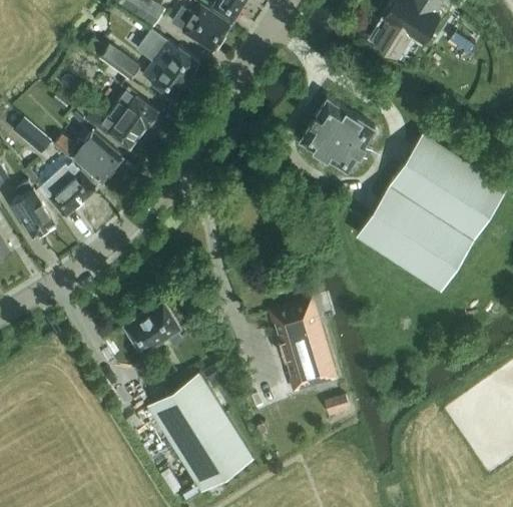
[(153,29),(165,12),(147,0),(128,0),(123,8),(153,29)]
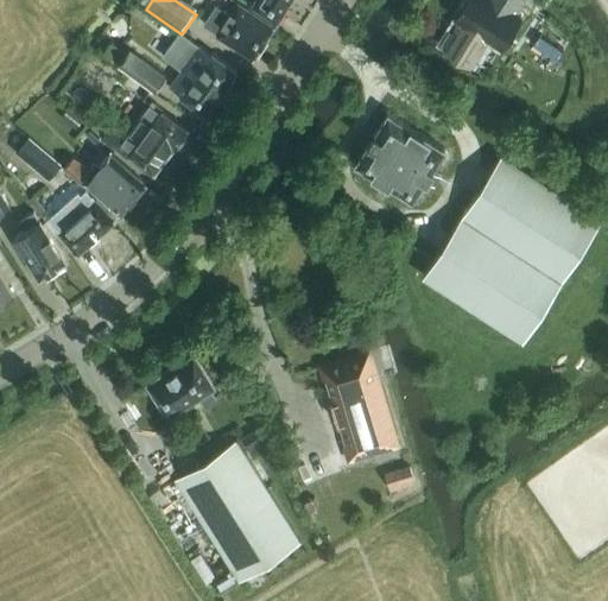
[(259,0),(252,12),(278,27),(295,0),(259,0)]
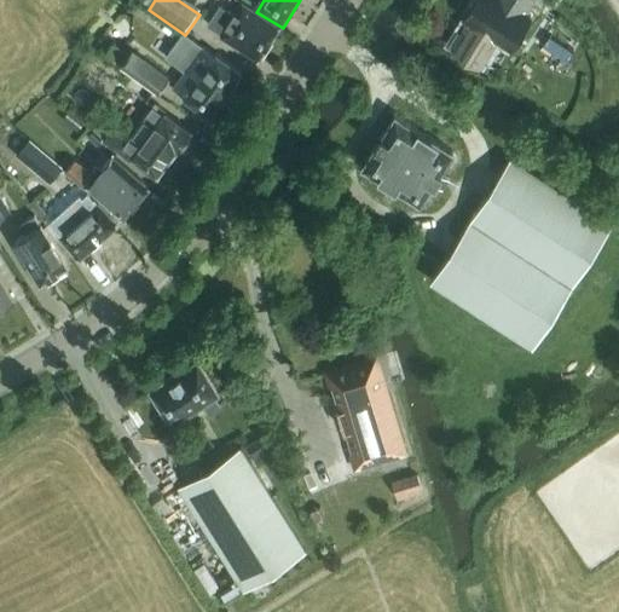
[(534,29),(549,6),(539,0),(509,0),(503,10),(534,29)]
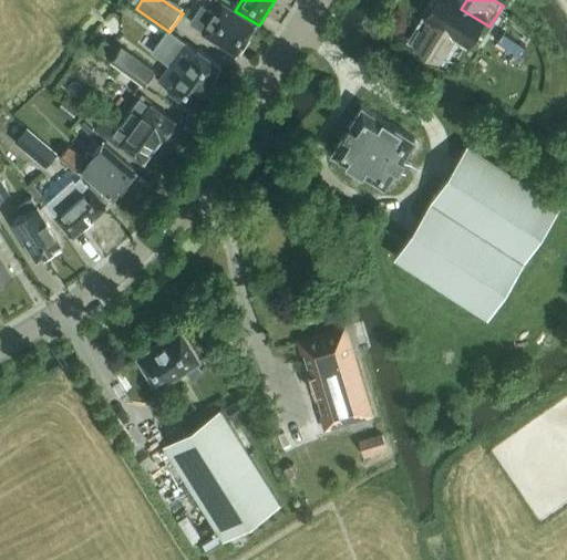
[(461,30),(468,19),(444,3),(415,49),(439,64),(454,41),(457,43),(465,32),(461,30)]
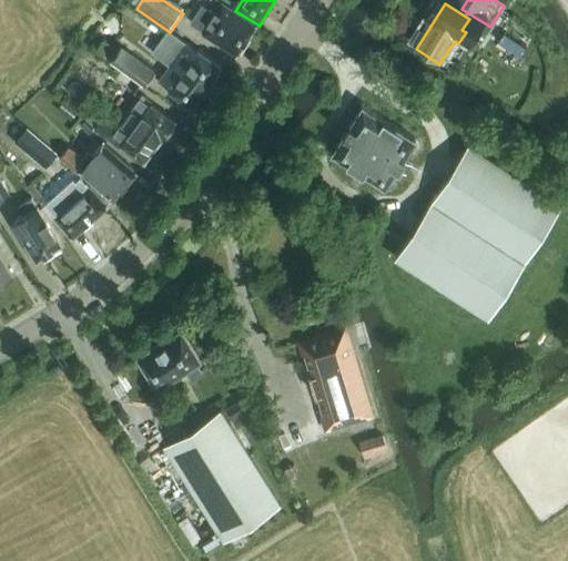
[(202,36),(202,37),(237,60),(256,30),(222,7),(214,18),(202,10),(191,28),(202,36)]
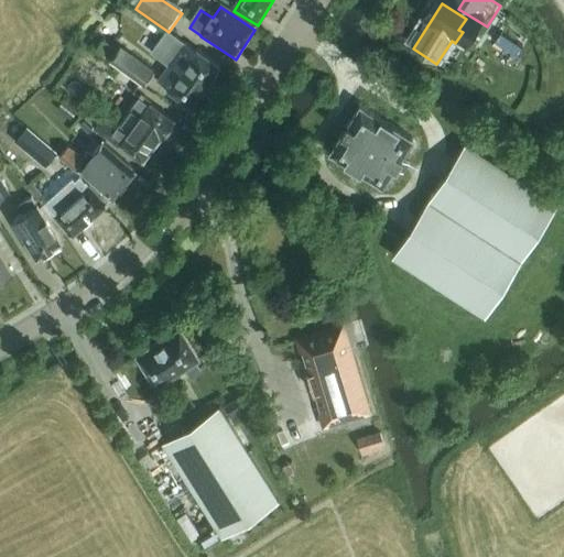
[(196,56),(185,48),(176,42),(160,64),(169,69),(159,85),(169,93),(167,94),(191,111),(220,71),(197,54),(196,56)]
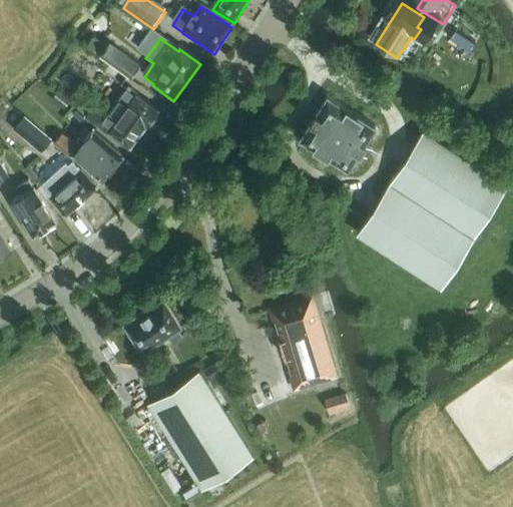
[(140,68),(110,46),(100,60),(130,82),(140,68)]
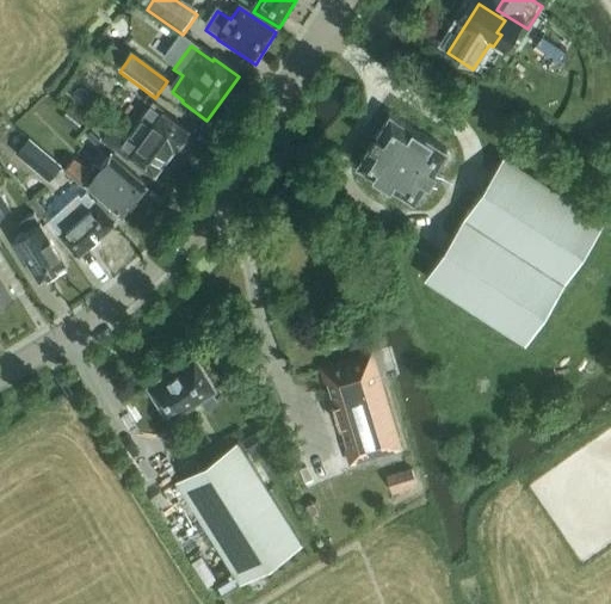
[(186,139),(189,135),(162,116),(161,118),(150,111),(125,145),(99,125),(92,135),(103,143),(102,147),(128,165),(130,161),(156,179),(177,151),(183,149),(187,143),(186,139)]
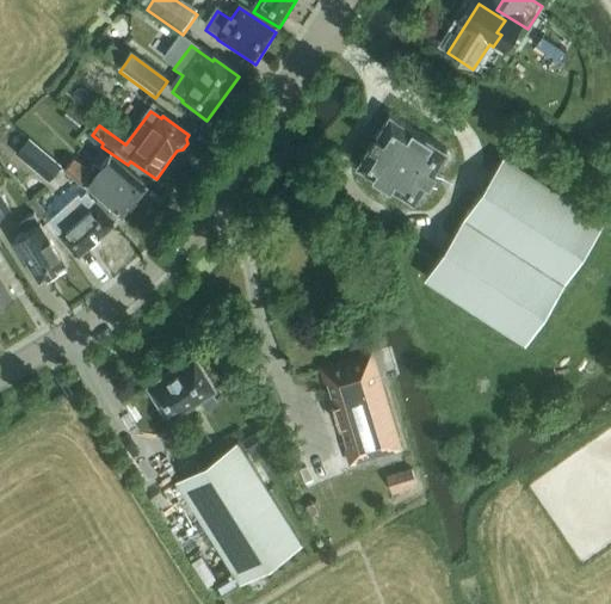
[(415,207),(448,156),(390,119),(358,170),(415,207)]
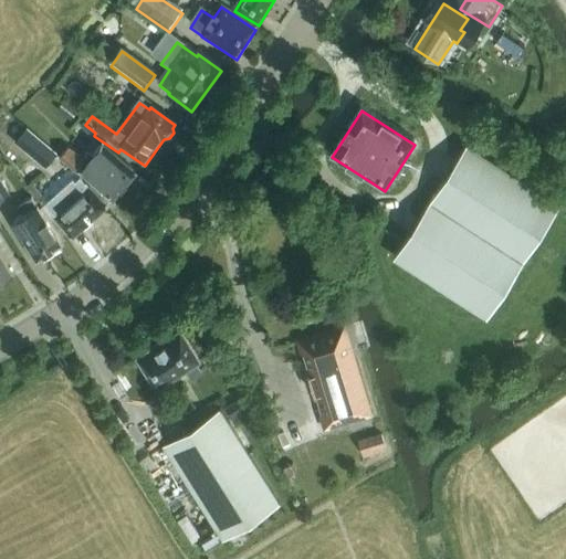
[(48,169),(56,159),(37,141),(28,151),(48,169)]
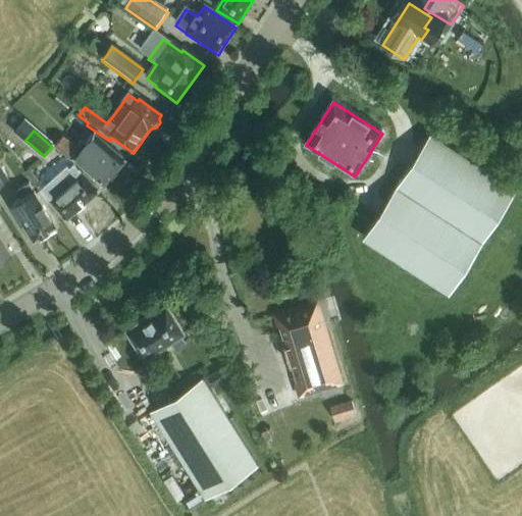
[(104,188),(125,162),(95,137),(80,154),(63,140),(55,149),(72,164),(74,162),(104,188)]
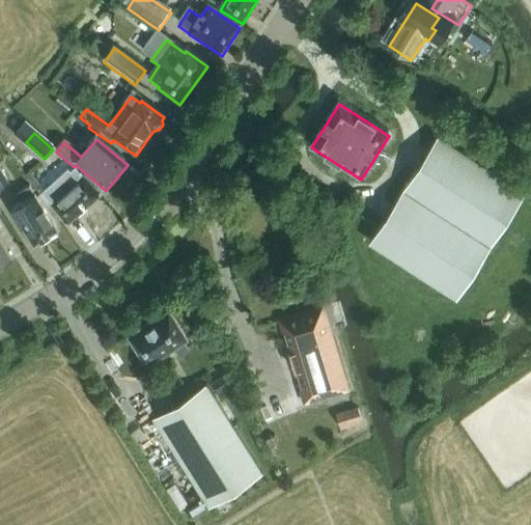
[(525,196),(438,140),(370,246),(457,302),(525,196)]
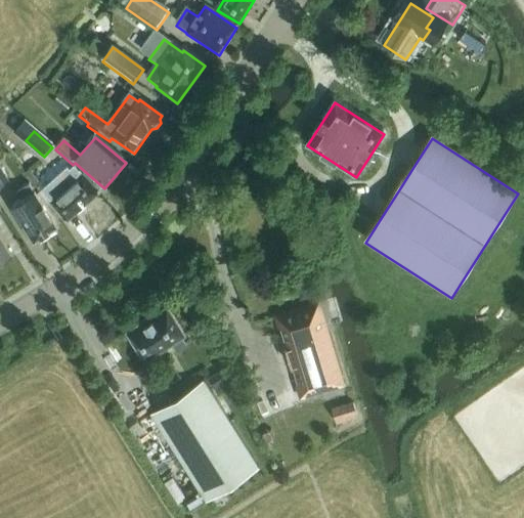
[(0,188),(10,183),(0,167),(0,188)]
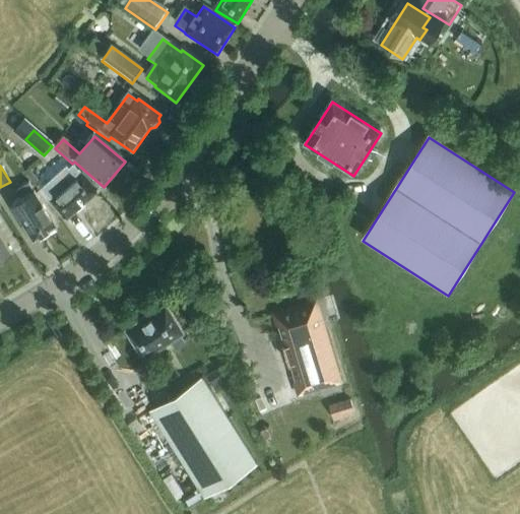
[(56,179),(81,207),(99,192),(80,172),(79,173),(74,167),(69,171),(67,169),(56,179)]
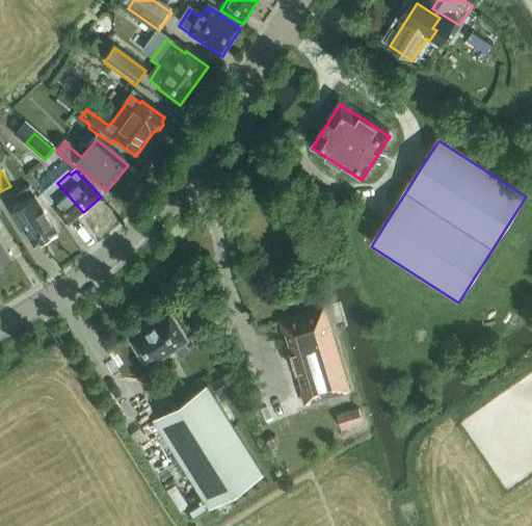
[(68,227),(83,212),(57,183),(43,196),(52,207),(51,208),(68,227)]
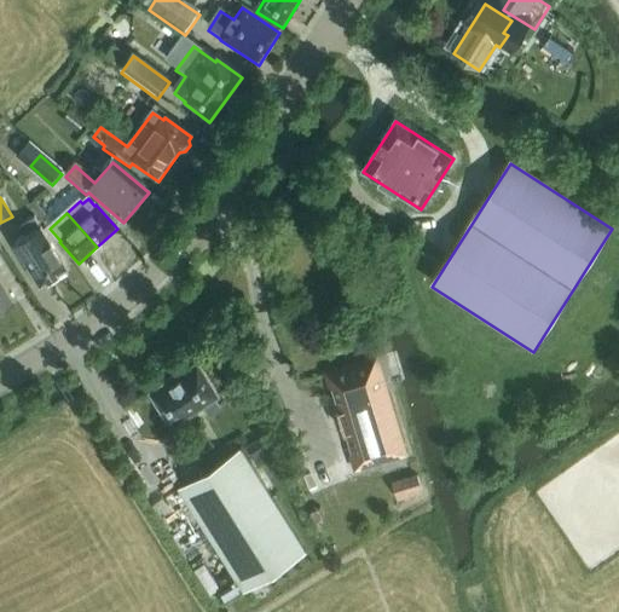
[(67,271),(41,230),(40,231),(34,221),(19,231),(25,241),(15,248),(41,288),(67,271)]
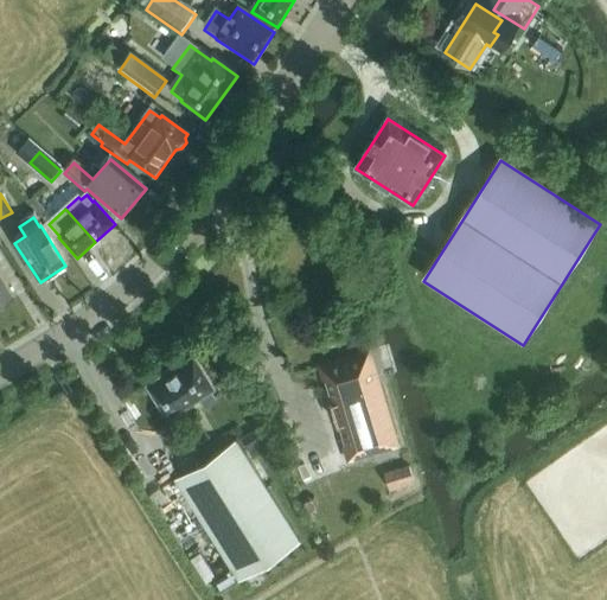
[(395,253),(404,238),(393,231),(383,246),(395,253)]
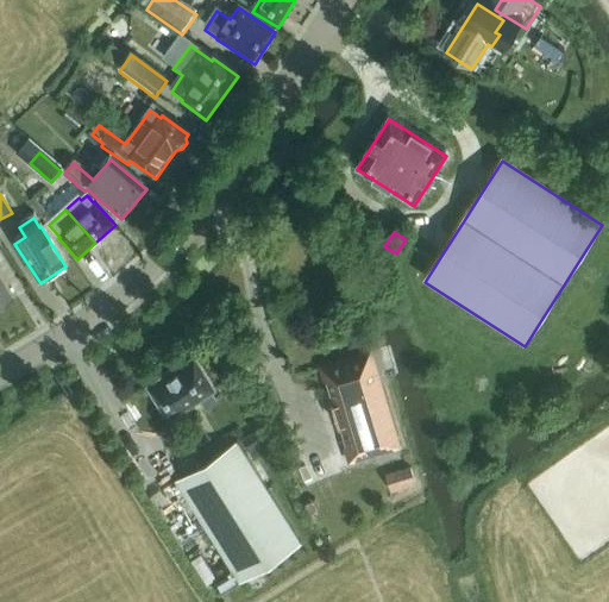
[(0,308),(13,301),(0,280),(0,308)]
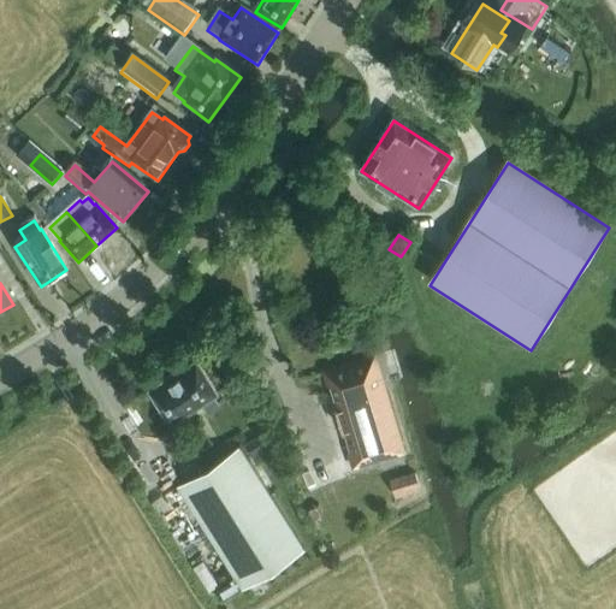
[(402,456),(373,362),(326,377),(355,469),(402,456)]
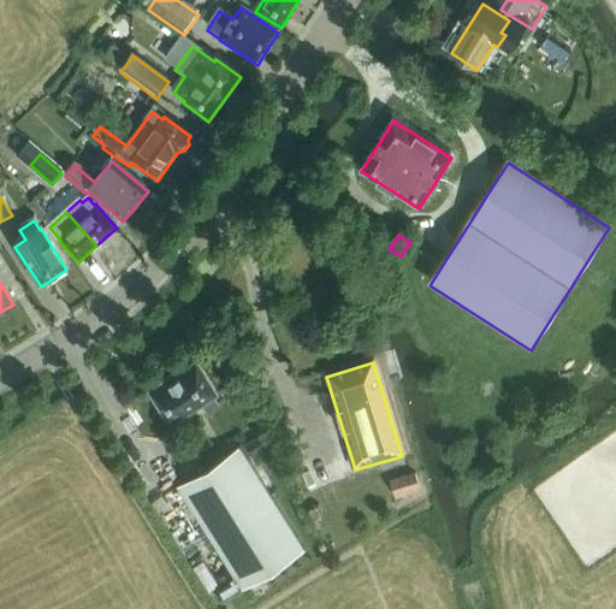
[(196,365),(148,395),(171,430),(203,409),(208,417),(219,411),(213,402),(218,400),(196,365)]
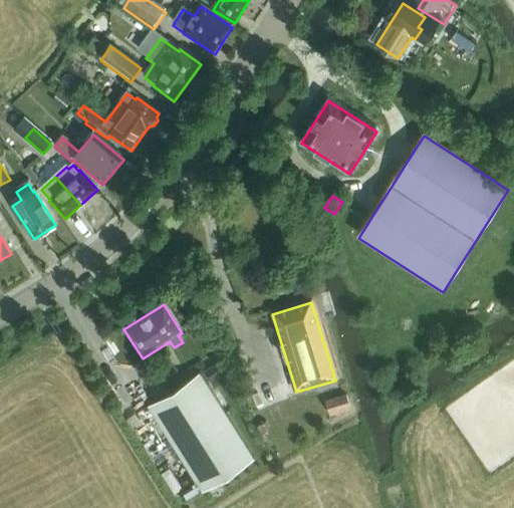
[(149,409),(203,494),(254,462),(200,376),(149,409)]
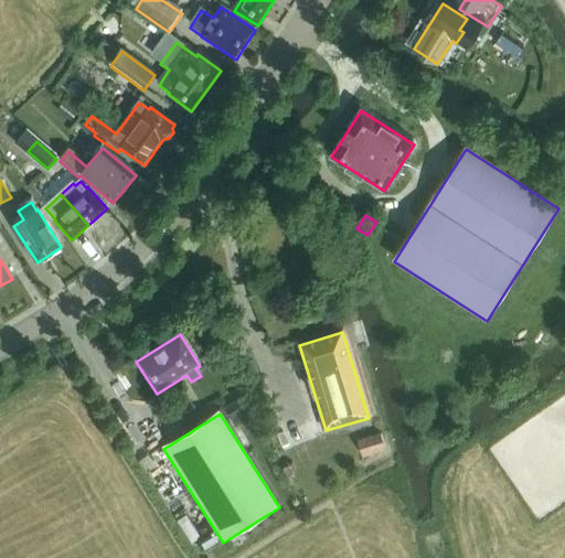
[(369,441),(358,444),(361,457),(372,453),(384,450),(381,438),(369,441)]
